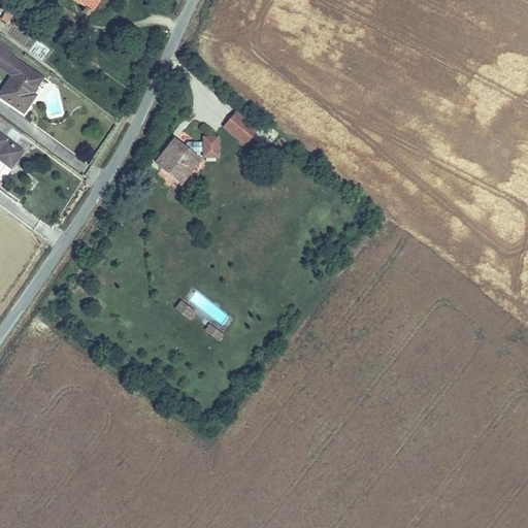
[(58,0),(78,12),(73,23),(79,28),(98,0),(58,0)]
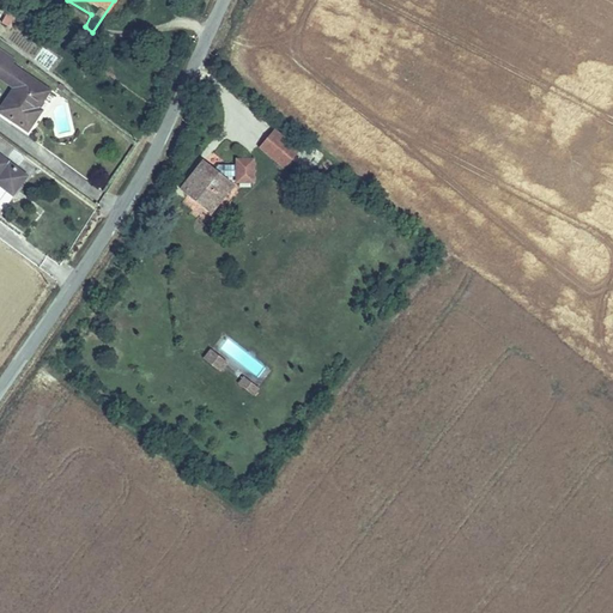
[(0,17),(0,22),(7,26),(14,13),(6,7),(0,17)]
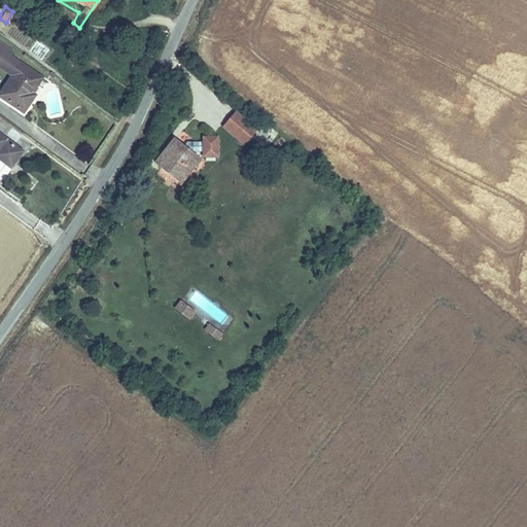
[(4,55),(0,51),(0,75),(6,79),(0,88),(0,105),(19,118),(32,100),(26,96),(36,83),(2,59),(4,55)]
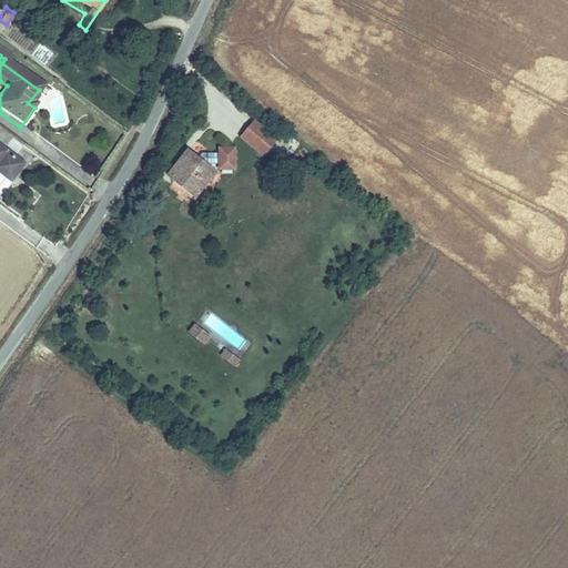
[(239,134),(261,155),(277,139),(254,118),(239,134)]
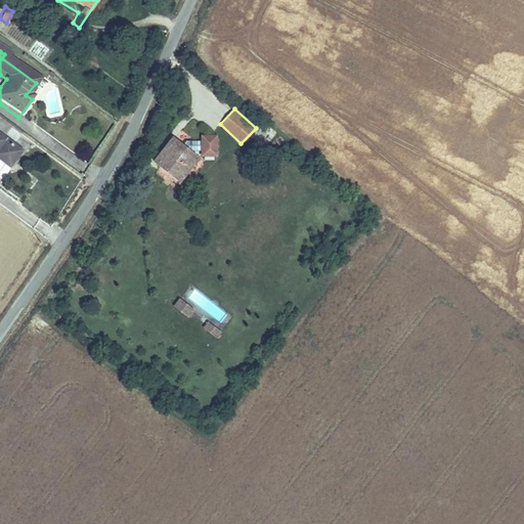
[(216,157),(217,134),(201,133),(200,156),(216,157)]
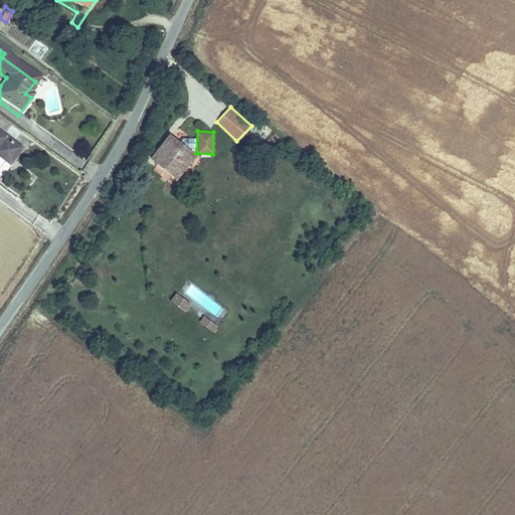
[(19,154),(0,140),(0,162),(8,169),(19,154)]
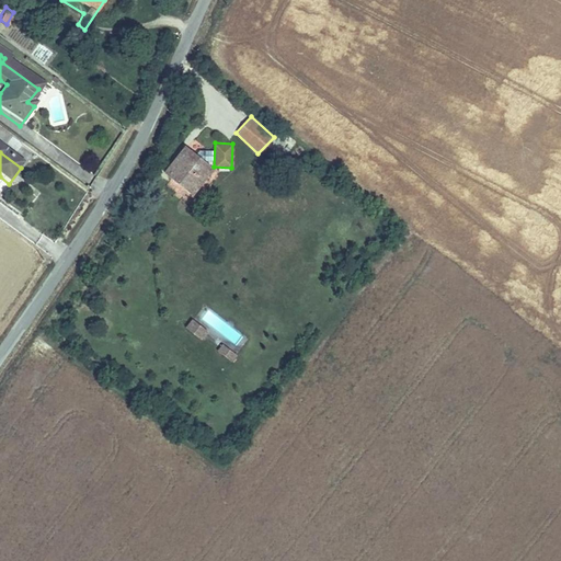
[(210,171),(183,153),(163,182),(192,201),(210,171)]
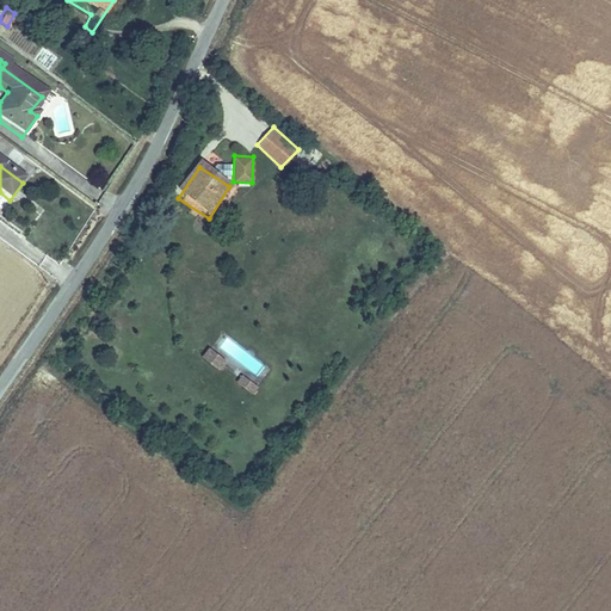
[(230,340),(223,349),(259,375),(265,366),(230,340)]
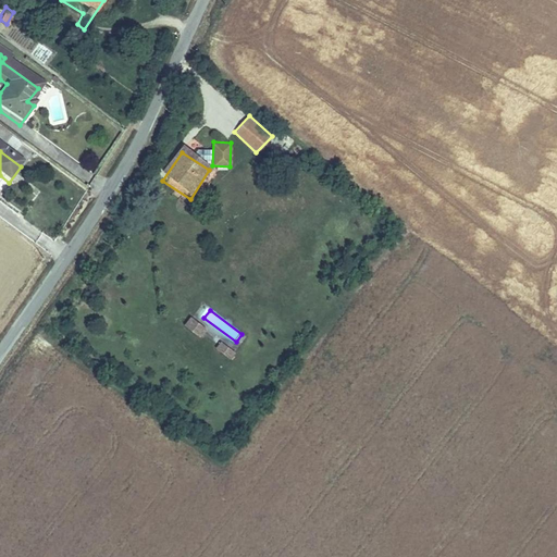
[(198,337),(206,329),(190,316),(183,324),(198,337)]
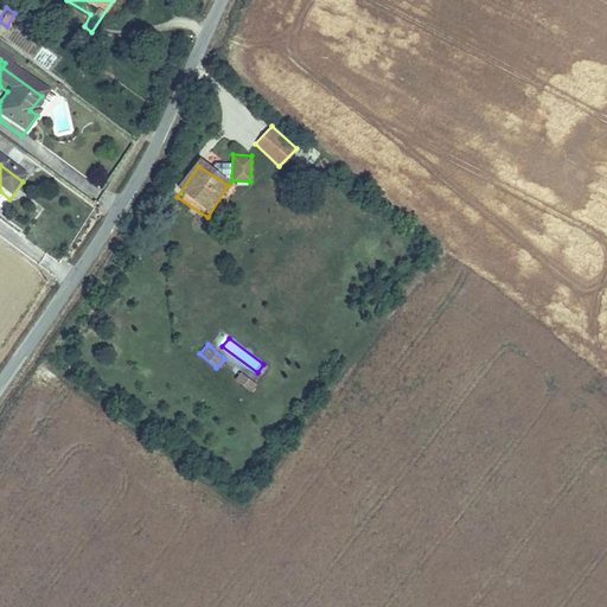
[(251,391),(256,383),(241,372),(236,381),(251,391)]
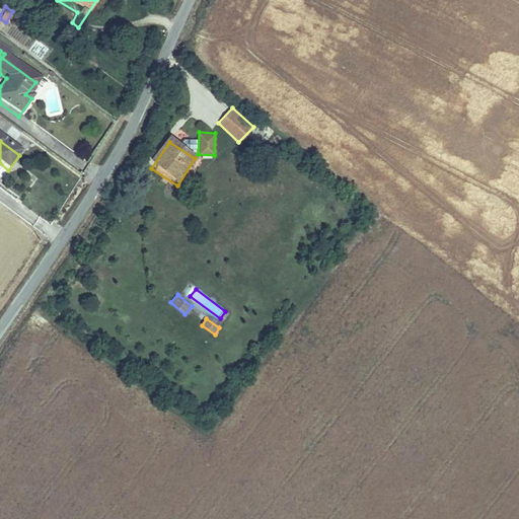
All buildings are outlined.
